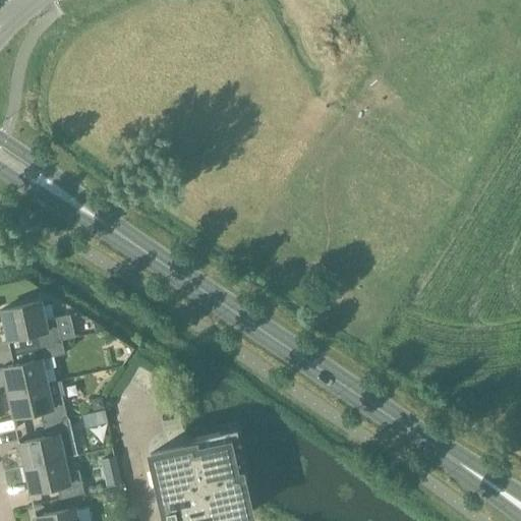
[(56,316),(45,320),(41,302),(0,311),(7,341),(35,335),(37,347),(62,342),(59,329),(56,316)]
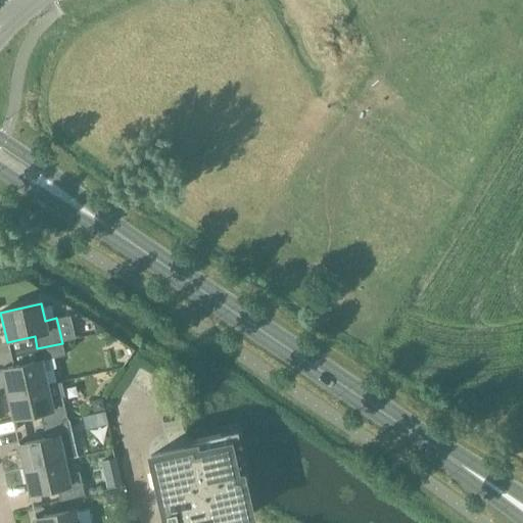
[(92,322),(95,334),(104,332),(105,330),(92,322)]
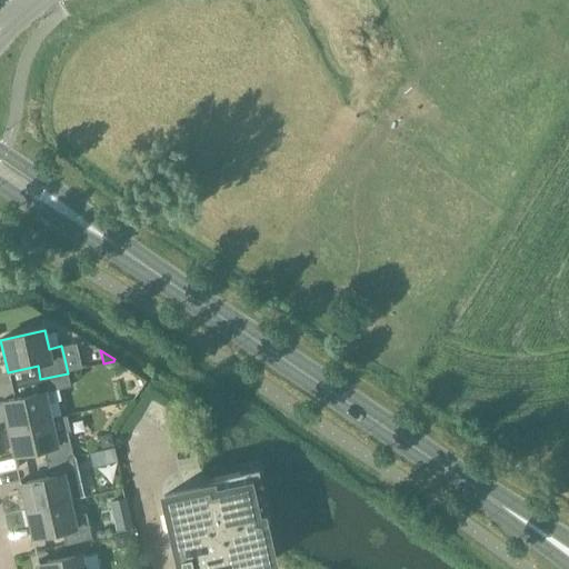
[(68,373),(40,379),(43,393),(1,402),(7,430),(51,420),(48,405),(61,401),(59,390),(71,388),(68,373)]
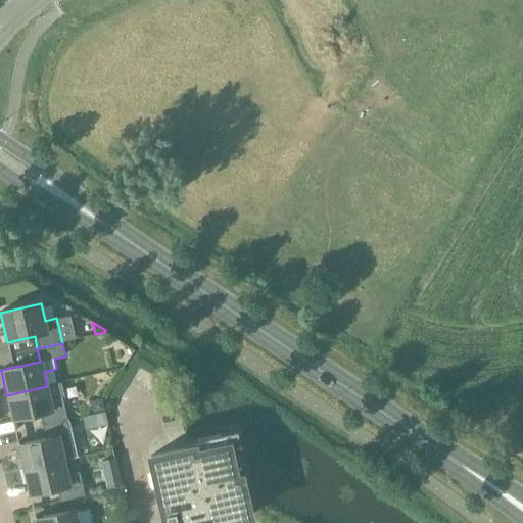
[(47,386),(6,395),(12,420),(40,414),(43,427),(67,421),(62,397),(51,400),(47,386)]
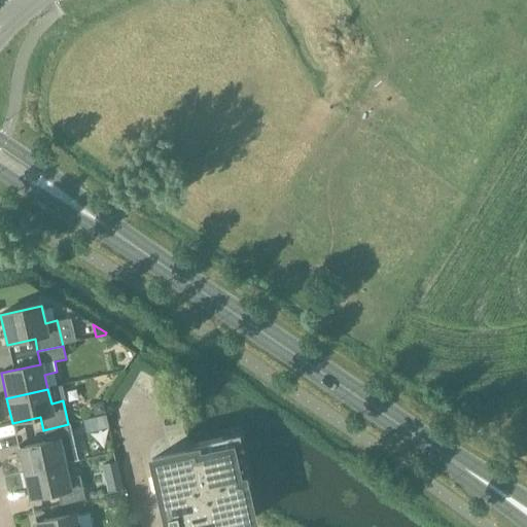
[(91,405),(94,417),(105,415),(103,402),(91,405)]
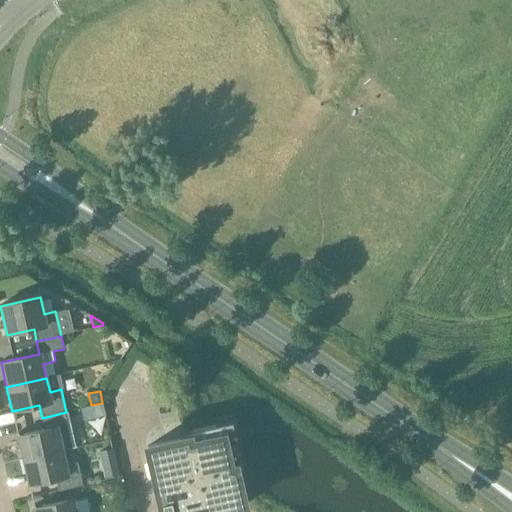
[(66,412),(42,418),(45,430),(18,436),(23,461),(63,451),(58,427),(69,425),(66,412)]
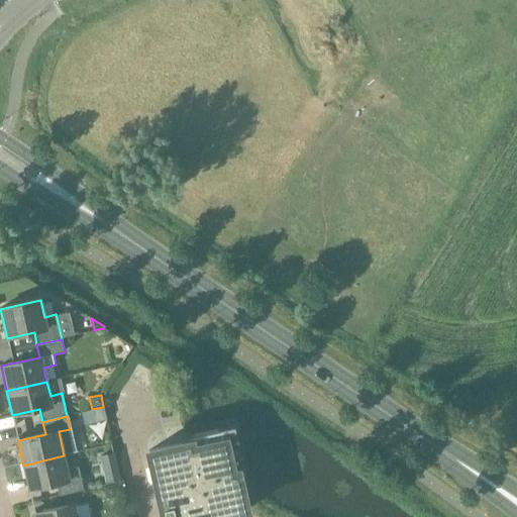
[(188,442),(148,451),(164,516),(168,515),(168,516),(224,516),(245,512),(236,473),(244,472),(236,438),(229,439),(227,433),(222,435),(220,427),(187,435),(188,442)]
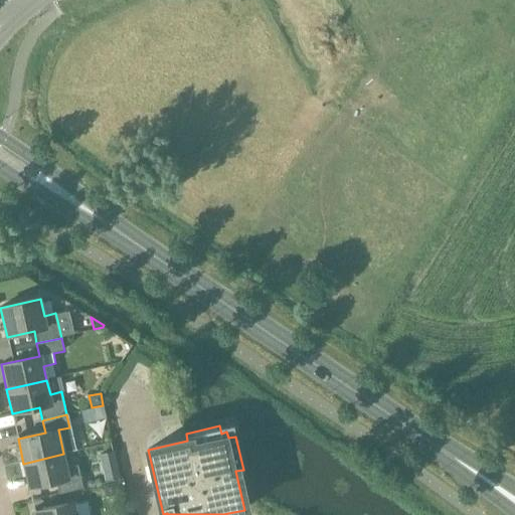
[(66,468),(63,454),(23,464),(29,488),(56,482),(59,494),(83,489),(78,466),(66,468)]
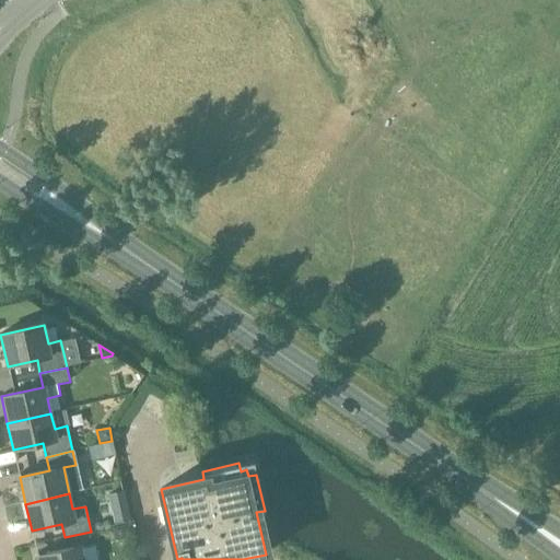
[(129,520),(127,511),(115,514),(116,522),(129,520)]
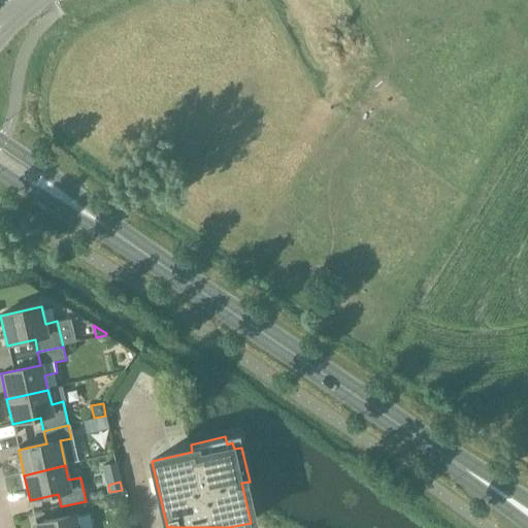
[(106,497),(107,503),(113,507),(120,506),(118,495),(106,497)]
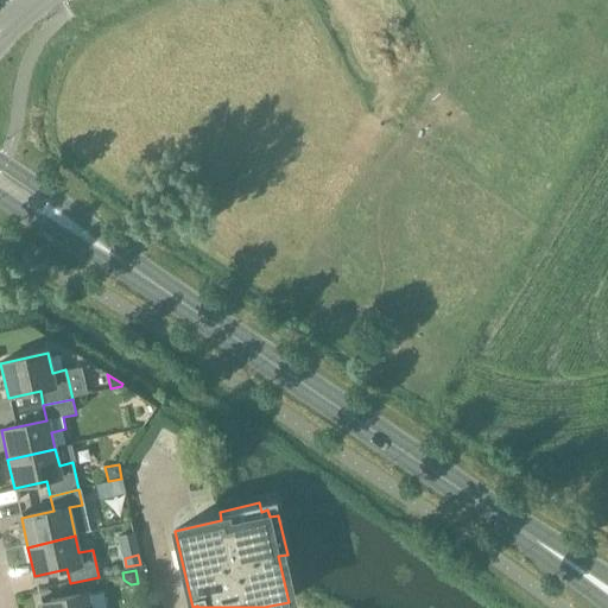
[(90,607),(88,594),(40,605),(40,607),(90,607)]
